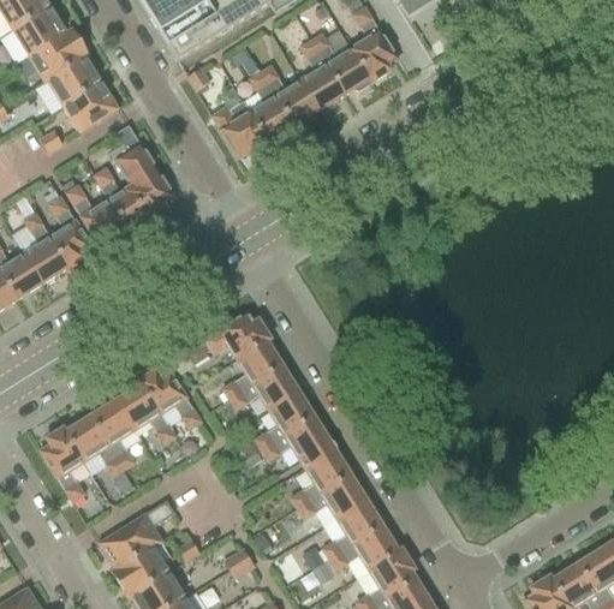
[(1,0),(0,1),(0,11),(12,30),(51,6),(47,0),(1,0)]
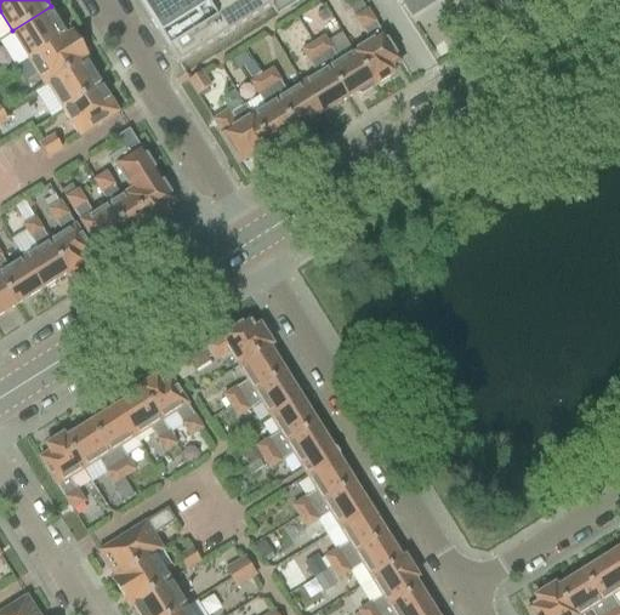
[(141,0),(180,61),(273,3),(272,0),(141,0)]
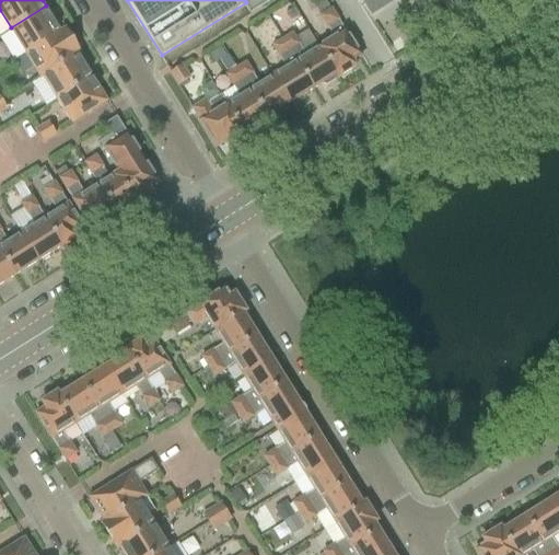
[(314,0),(321,12),(330,7),(326,0),(314,0)]
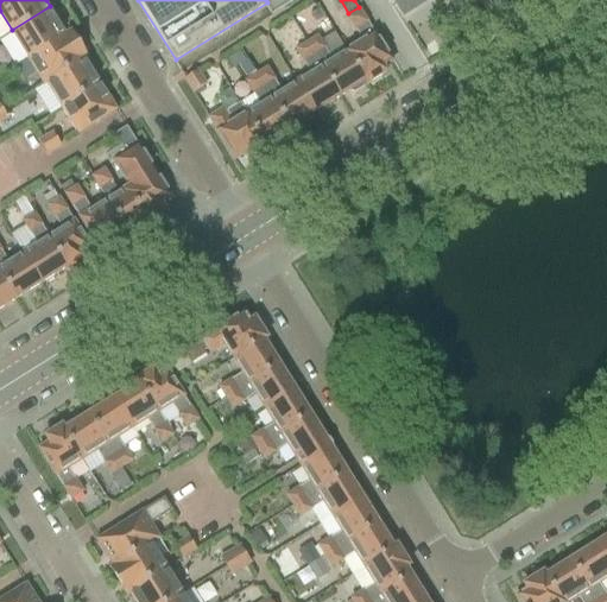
[(397,0),(404,10),(419,0),(397,0)]
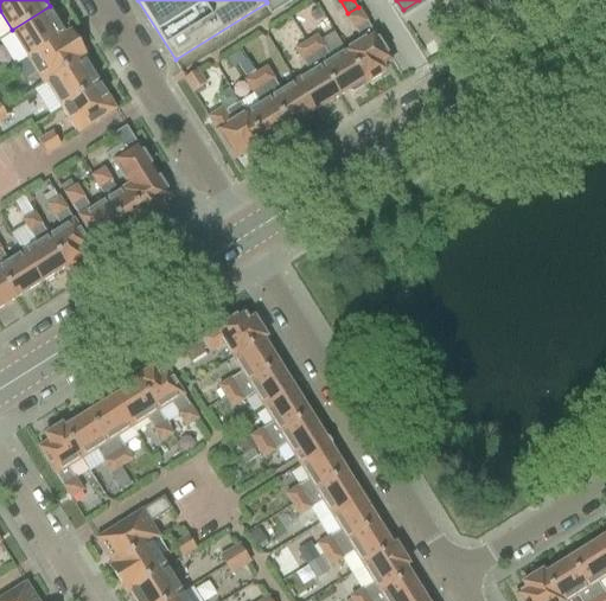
[(12,30),(27,55),(71,27),(65,31),(50,6),(12,30)]
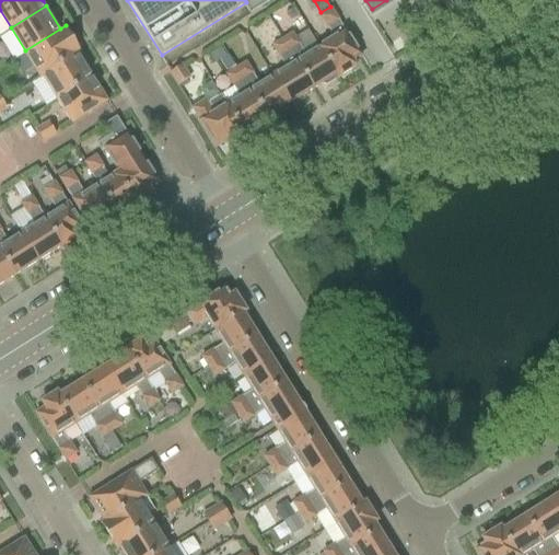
[(334,34),(319,43),(339,73),(357,64),(353,58),(361,53),(345,26),(332,6),(330,7),(321,12),(334,34)]
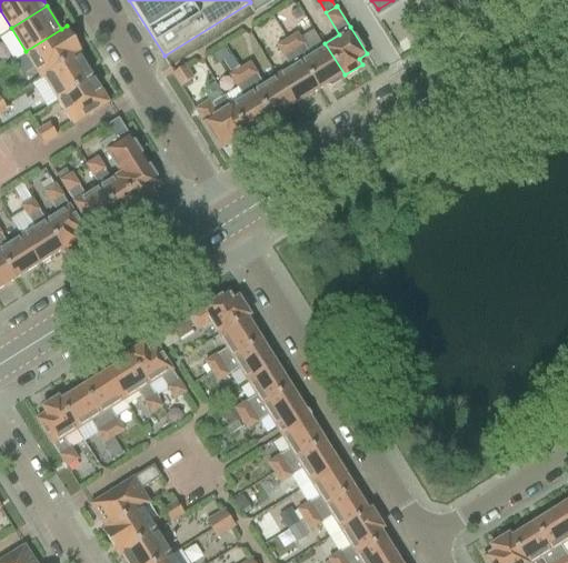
[(26,51),(41,76),(81,50),(67,26),(26,51)]
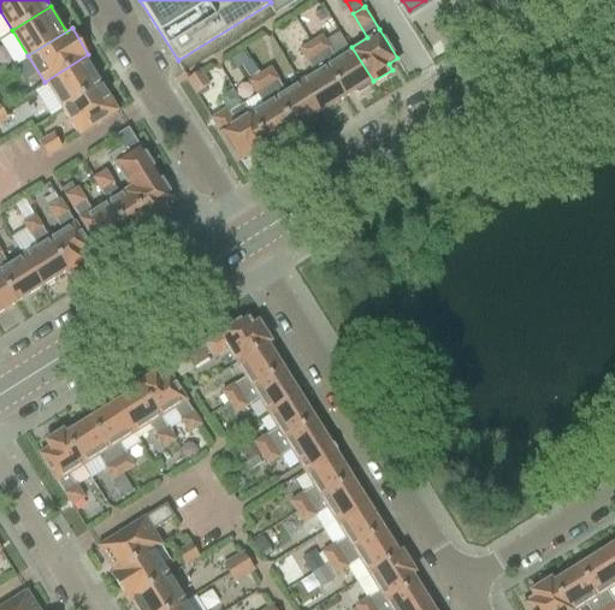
[(321,33),(311,40),(344,94),(354,88),(360,89),(373,81),(352,47),(336,57),(321,33)]
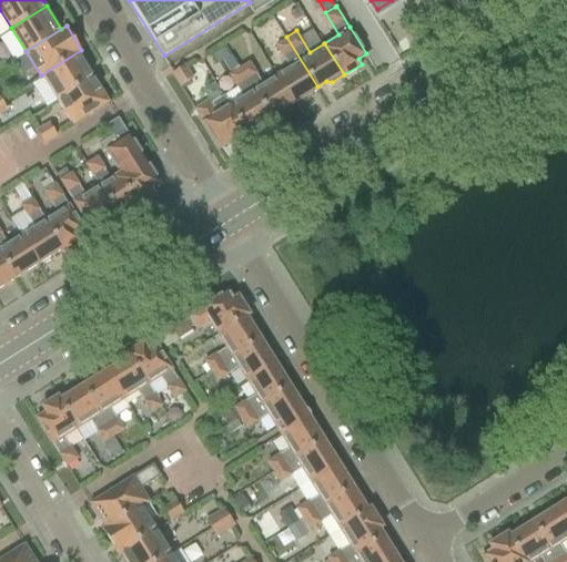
[(290,64),(276,73),(294,101),(295,101),(300,101),(306,98),(307,93),(317,87),(286,37),(276,43),(290,64)]
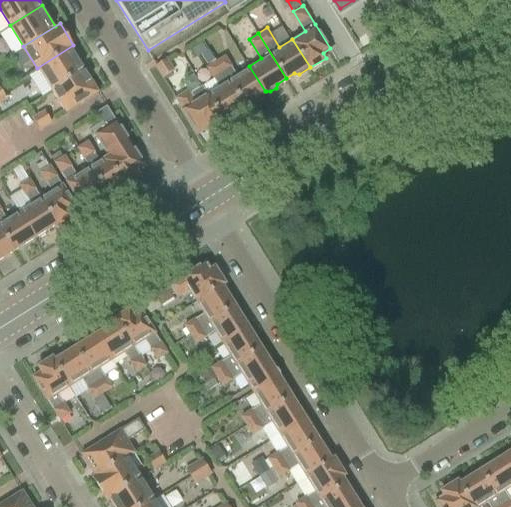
[(202,40),(191,46),(196,55),(207,48),(202,40)]
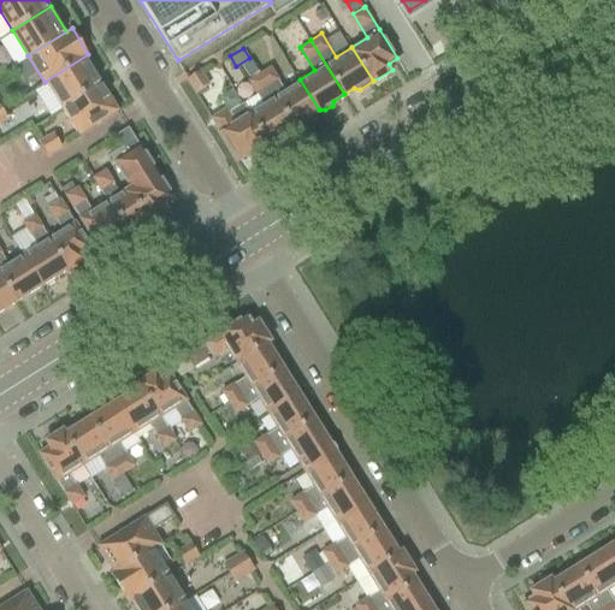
[(47,81),(63,106),(101,82),(87,57),(89,54),(88,54),(45,82),(47,81)]
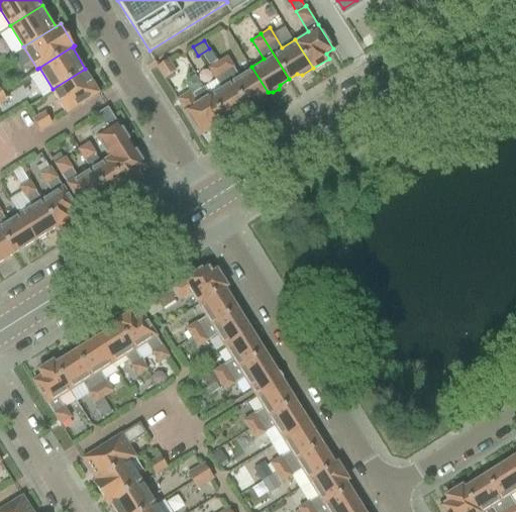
[(227,55),(218,60),(246,106),(255,100),(260,101),(266,97),(267,93),(268,92),(251,67),(239,74),(227,55)]
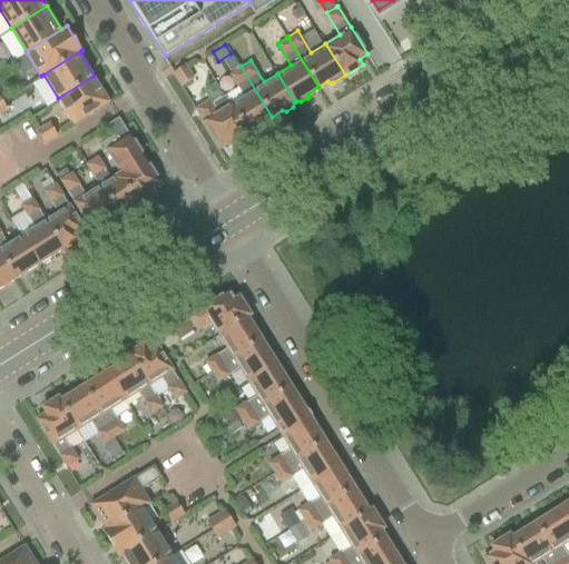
[(173,70),(182,83),(193,76),(185,63),(173,70)]
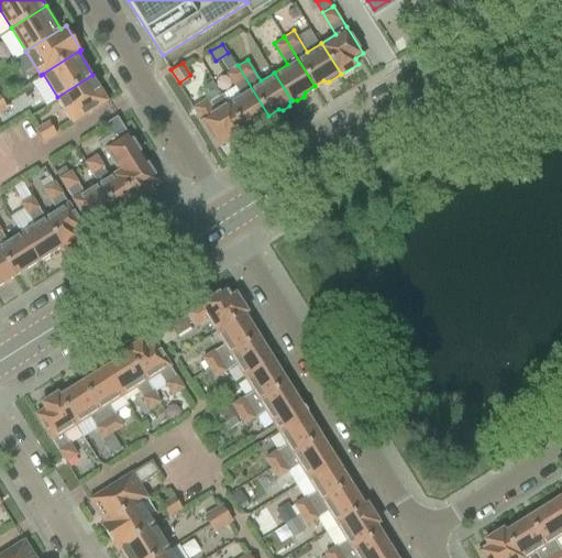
[(235,84),(222,91),(228,101),(248,133),(259,126),(260,120),(268,116),(238,65),(228,72),(235,84)]
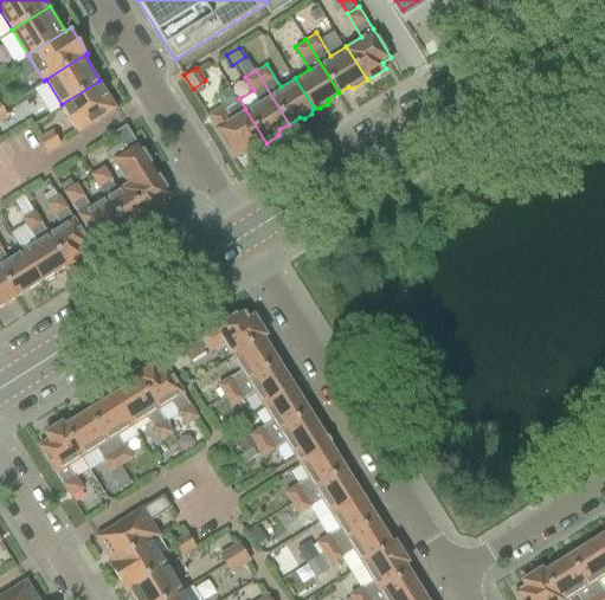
[(100,81),(62,104),(78,130),(116,107),(100,81)]
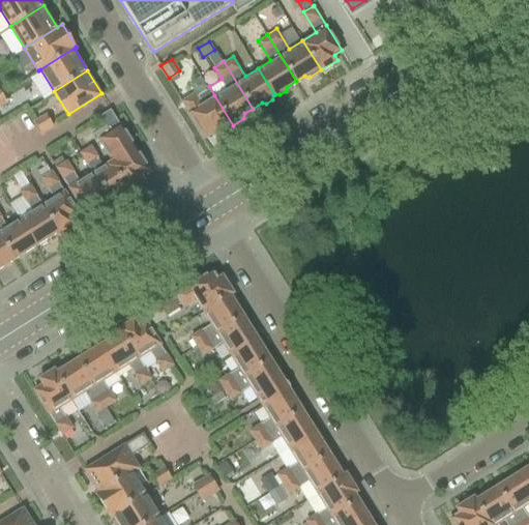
[(200,74),(189,81),(197,92),(207,85),(200,74)]
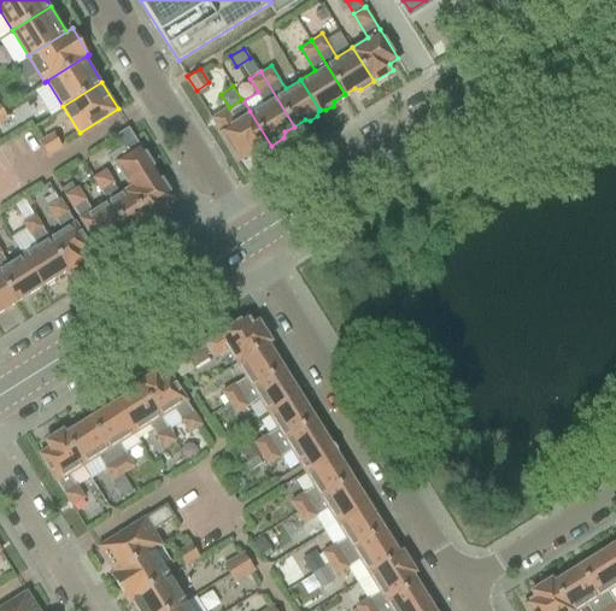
[(227,106),(212,116),(239,158),(248,152),(252,158),(271,146),(250,111),(244,100),(229,110),(227,106)]
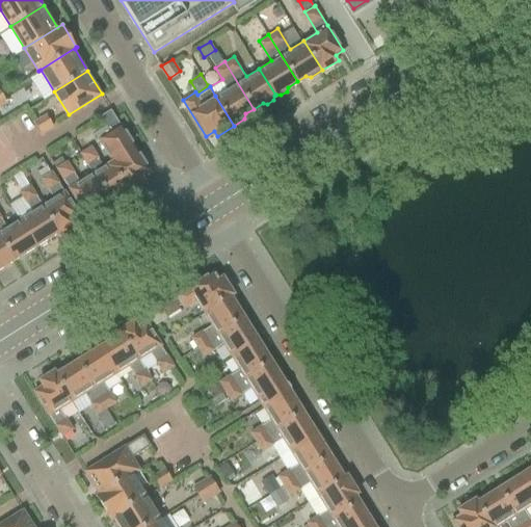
[(113,159),(109,161),(126,188),(128,191),(145,181),(142,176),(151,170),(111,107),(98,115),(105,127),(97,132),(113,159)]
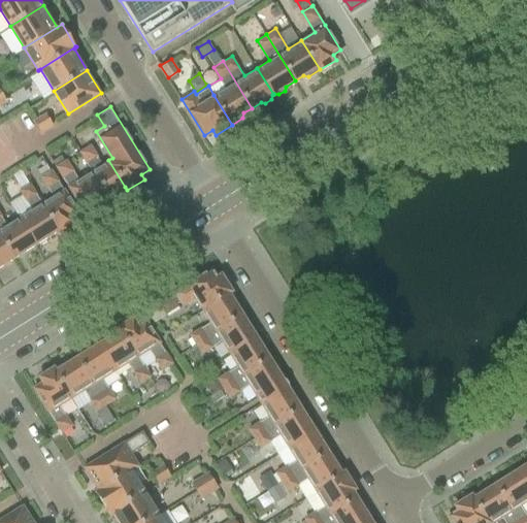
[(34,119),(41,130),(53,123),(45,111),(34,119)]
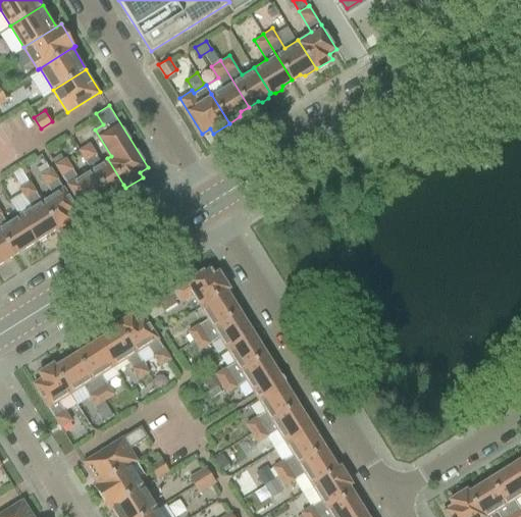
[(80,149),(92,168),(107,195),(123,185),(107,158),(102,162),(90,142),(80,149)]
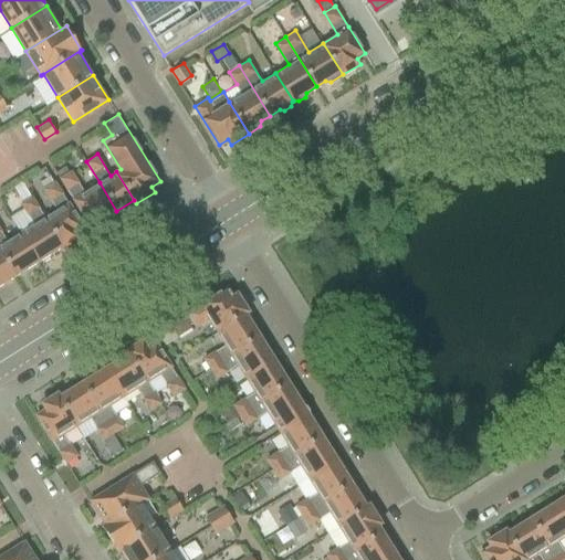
[(116,211),(100,182),(85,191),(72,170),(61,177),(91,224),(98,220),(100,222),(116,211)]
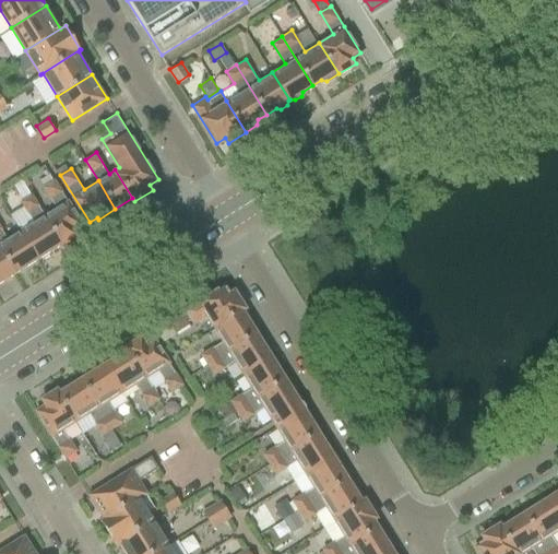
[(50,171),(42,176),(46,184),(44,186),(57,207),(45,214),(66,245),(79,236),(75,231),(84,225),(55,178),(50,171)]
